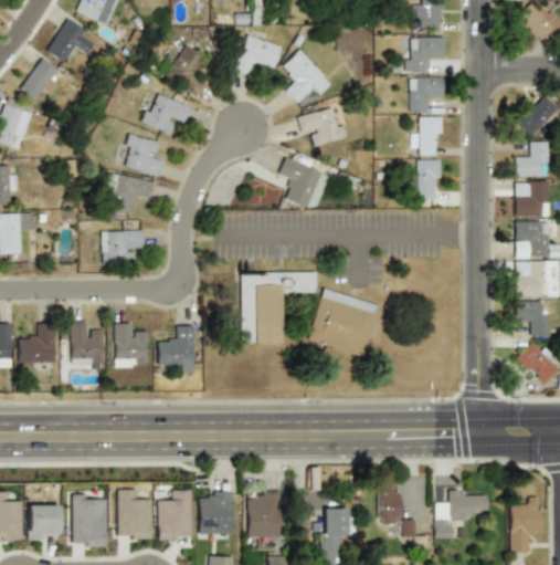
[(83,0),(77,13),(109,27),(120,1),(117,0),(83,0)]
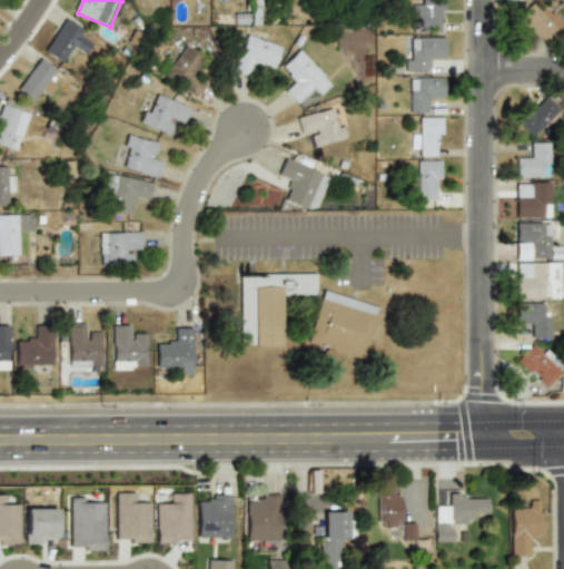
[(424,0),(424,7),(415,7),(415,32),(446,32),(446,0),(424,0)]
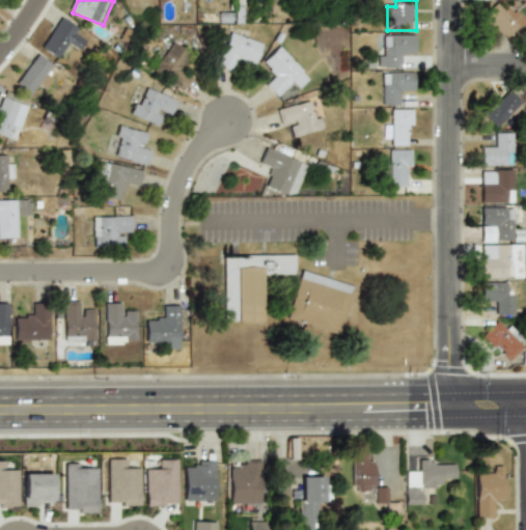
[(525,18),(495,2),(483,24),(514,40),(525,20),(525,18)]
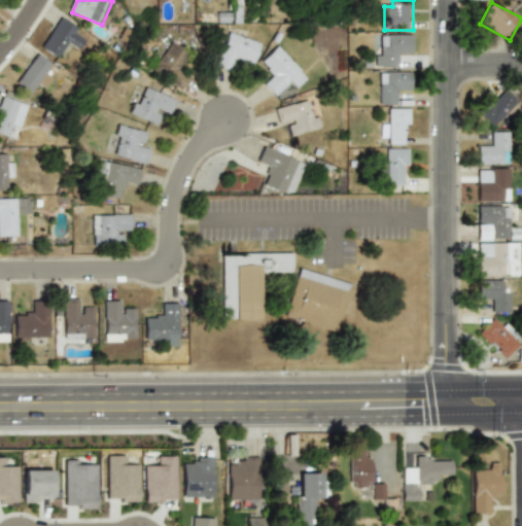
[(61,60),(71,45),(80,51),(92,36),(64,16),(43,46),(61,60)]
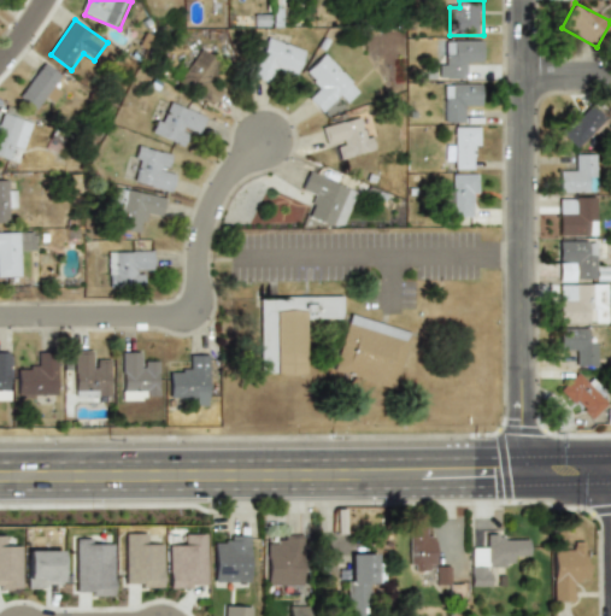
[(306,48),(266,39),(257,80),(269,82),(271,72),(299,78),(306,48)]
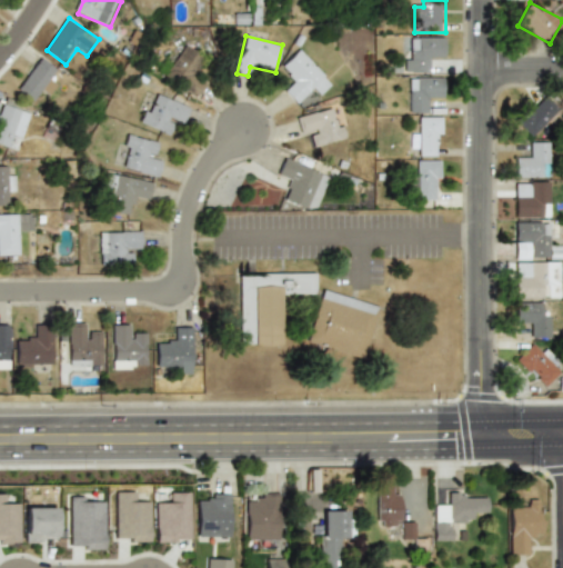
[(446,61),(446,38),(415,38),(415,49),(406,49),(406,73),(433,73),(433,61),(446,61)]
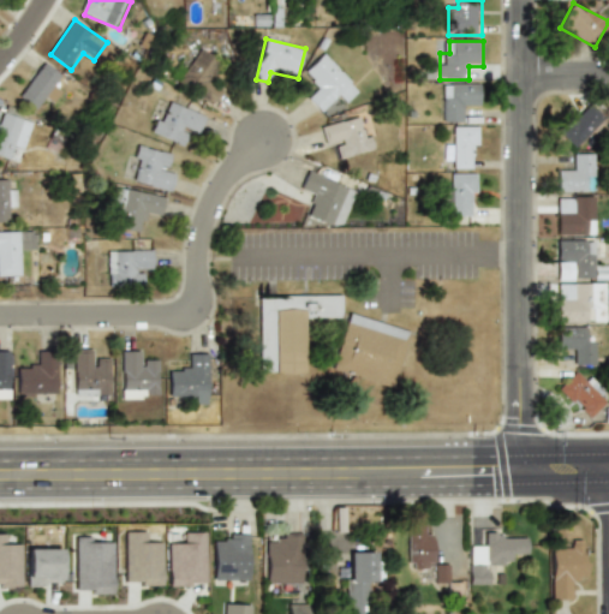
[(215,107),(230,85),(216,77),(226,64),(203,48),(180,82),(215,107)]
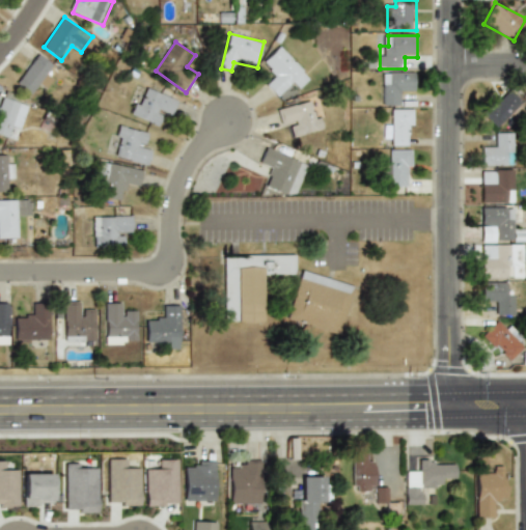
[(272,75),(265,83),(279,98),(306,71),(281,46),(263,64),(272,75)]
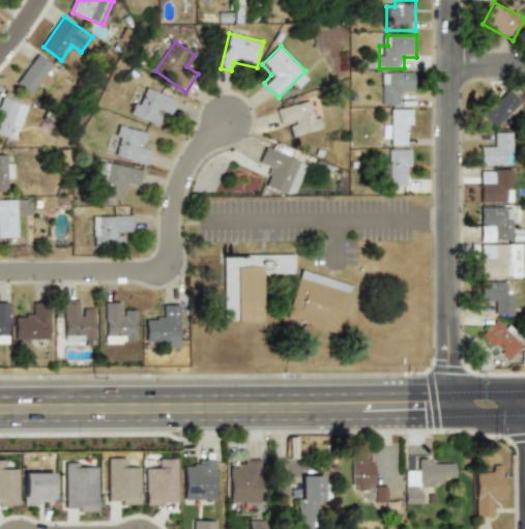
[(40,55),(19,84),(34,95),(41,85),(49,89),(56,79),(49,74),(55,65),(40,55)]
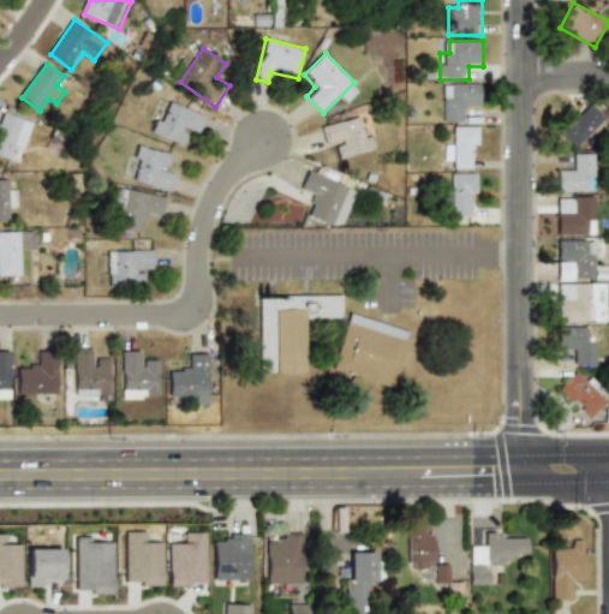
[(446,84),(446,124),(467,124),(467,109),(478,109),(478,84),(446,84)]
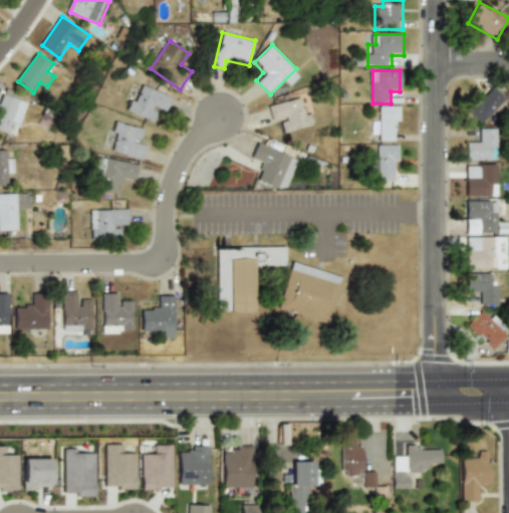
[(131,111),(155,121),(158,111),(168,115),(175,97),(142,83),(131,111)]
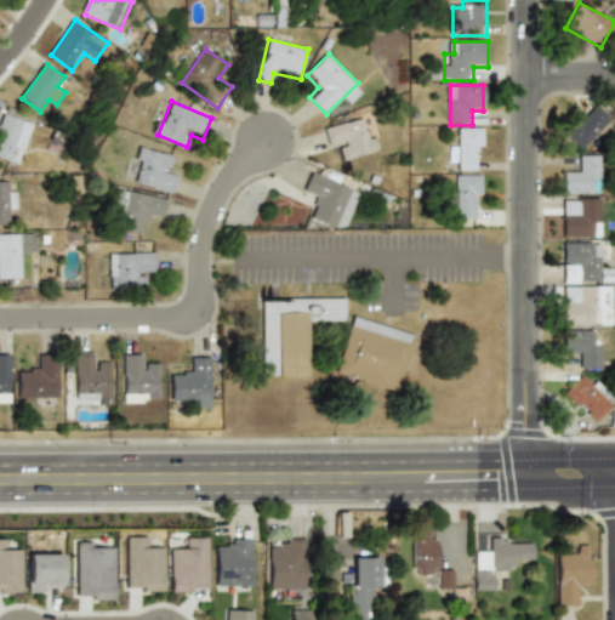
[(565,134),(582,151),(613,120),(596,103),(565,134)]
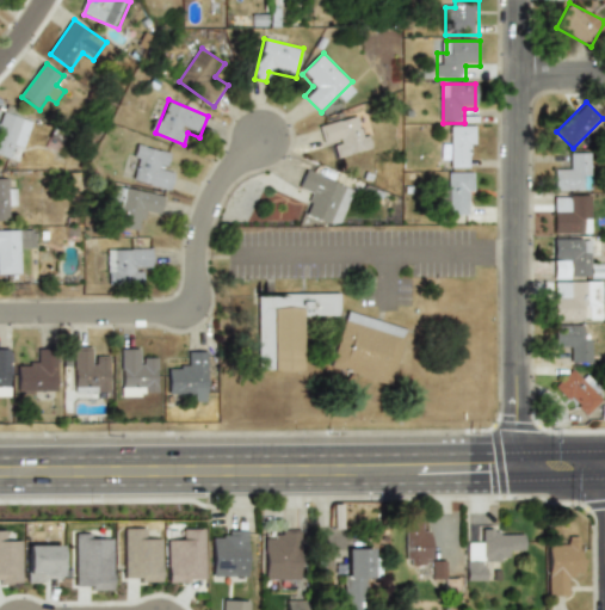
[(0,124),(0,155),(22,165),(39,118),(7,106),(0,124)]
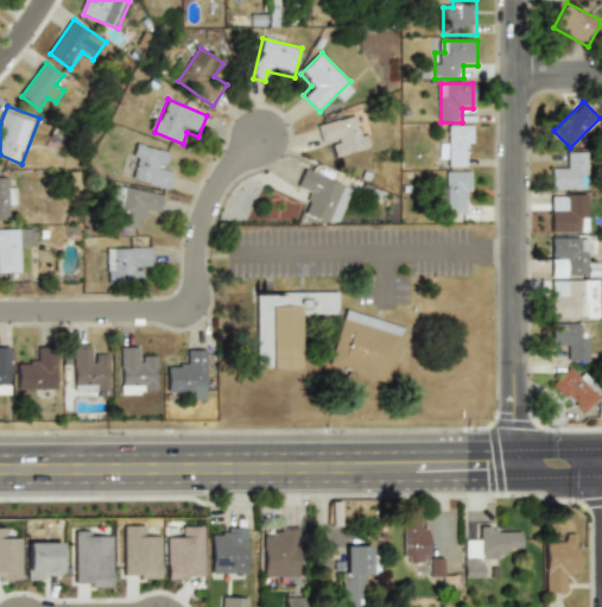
[(319,125),(324,143),(335,140),(340,157),(372,149),(362,114),(319,125)]
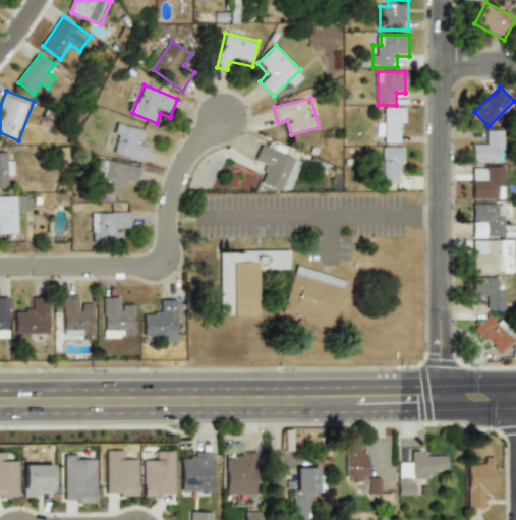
[(408,107),(386,107),(386,143),(408,143),(408,107)]
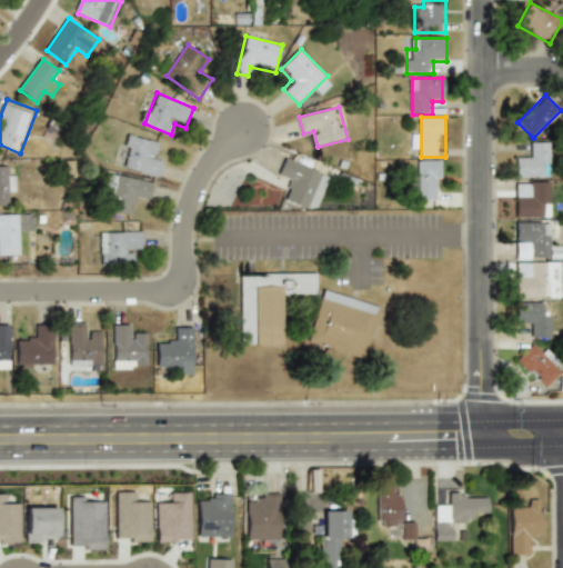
[(162,178),(167,157),(158,155),(161,142),(131,135),(122,169),(162,178)]
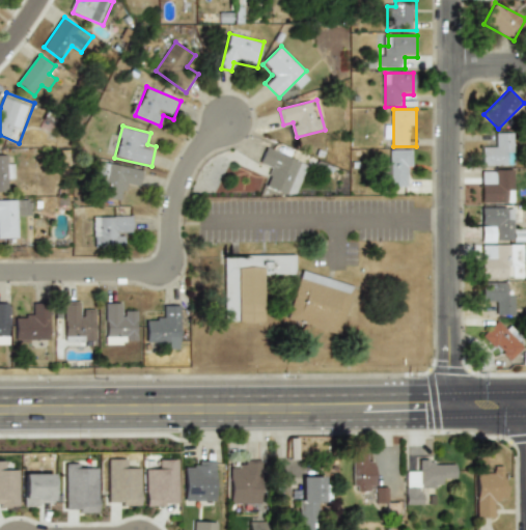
[(485,167),(506,167),(506,157),(516,157),(516,133),(496,133),(496,145),(485,145),(485,167)]
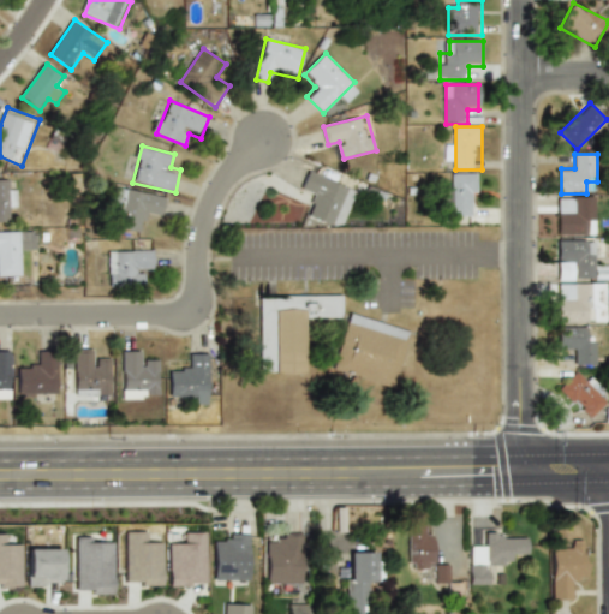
[(308,216),(346,230),(359,189),(311,172),(305,189),(316,194),(308,216)]
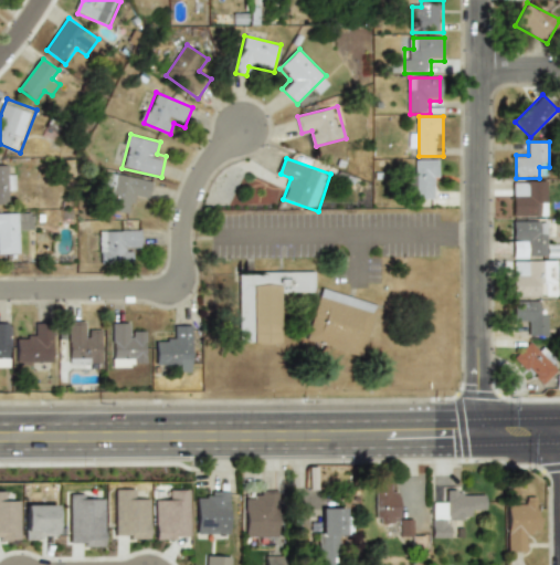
[(441,200),(441,160),(419,160),(419,173),(415,173),(415,200),(441,200)]
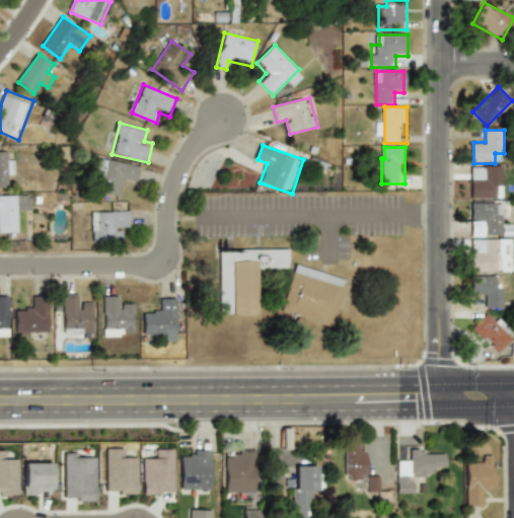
[(0,188),(8,188),(8,177),(17,177),(17,152),(0,152),(0,188)]
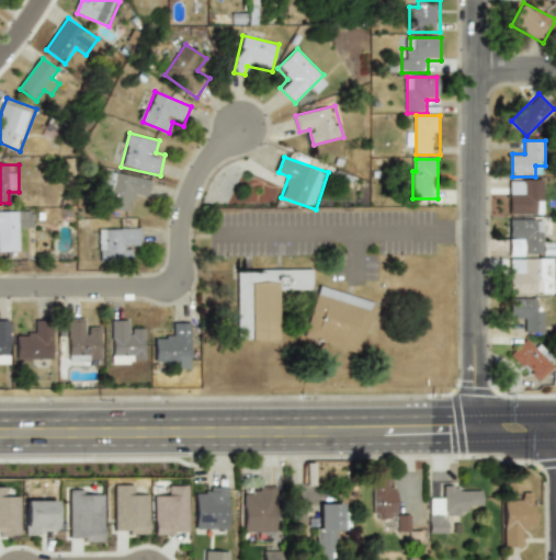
[(135,214),(139,191),(151,194),(155,180),(108,170),(103,193),(114,195),(111,208),(135,214)]
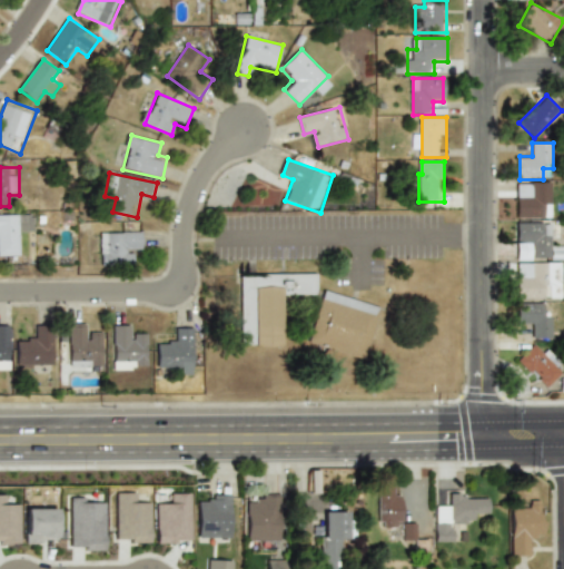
[(554,218),(553,183),(542,183),(531,183),(531,194),(520,194),(520,218),(554,218)]
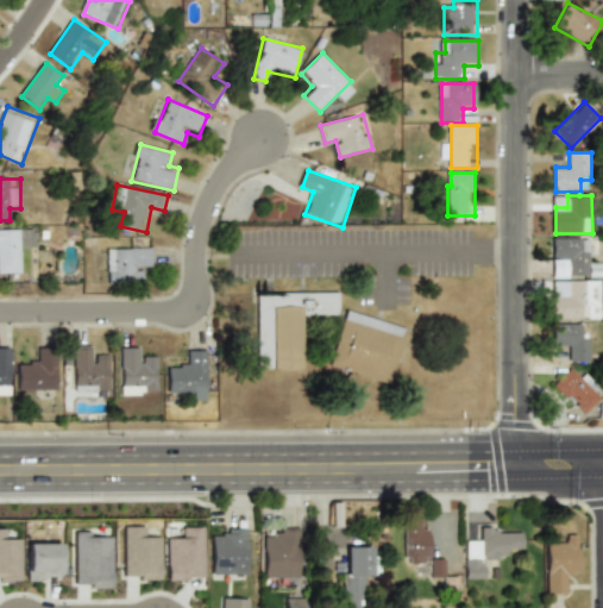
[(41,230),(0,230),(0,262),(4,262),(4,274),(27,274),(27,250),(41,250),(41,230)]
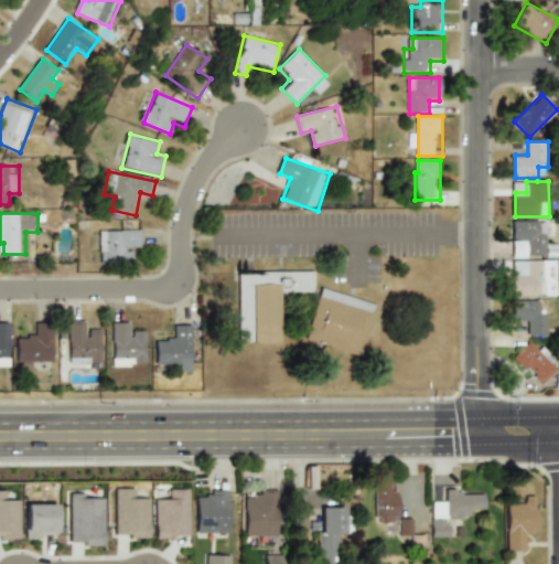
[(515,257),(558,257),(558,246),(549,246),(549,221),(515,221),(515,257)]
